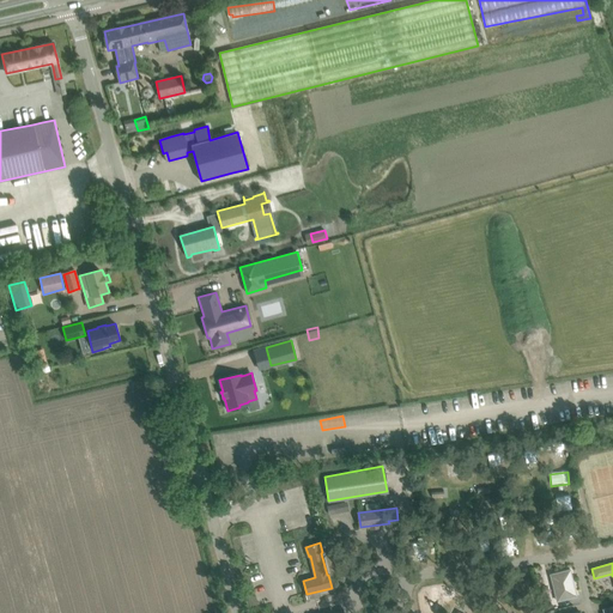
[(569,570),(551,575),(557,600),(576,596),(569,570)]
